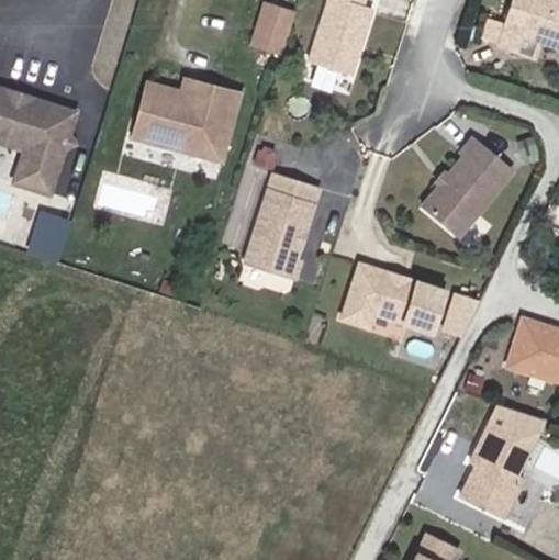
[(249,44),(279,53),(293,10),(263,0),(249,44)]
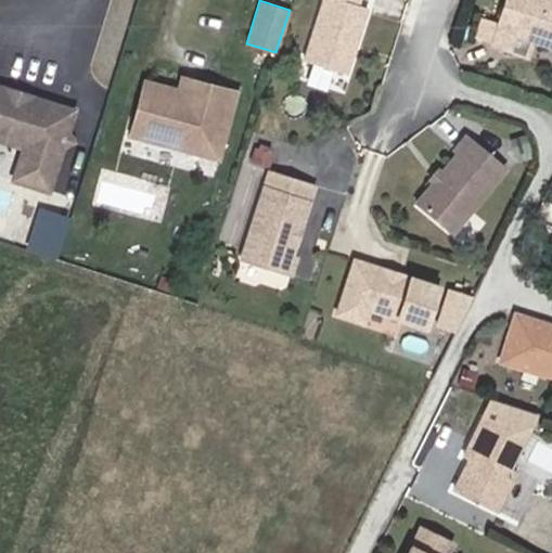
[(331,0),(310,62),(351,76),(375,5),(361,0),(331,0)]
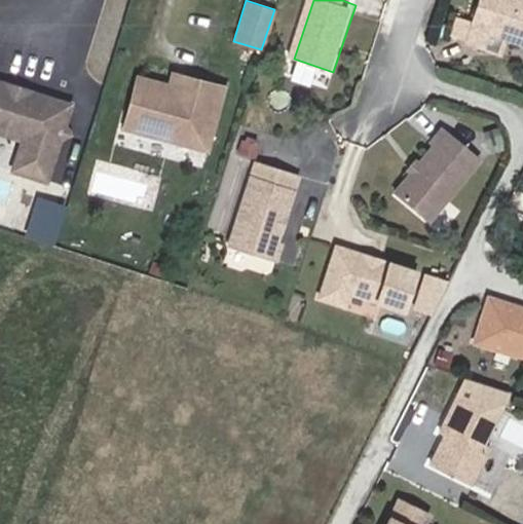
[(471,0),(465,21),(460,40),(477,45),(482,31),(499,36),(522,42),(522,0),(471,0)]
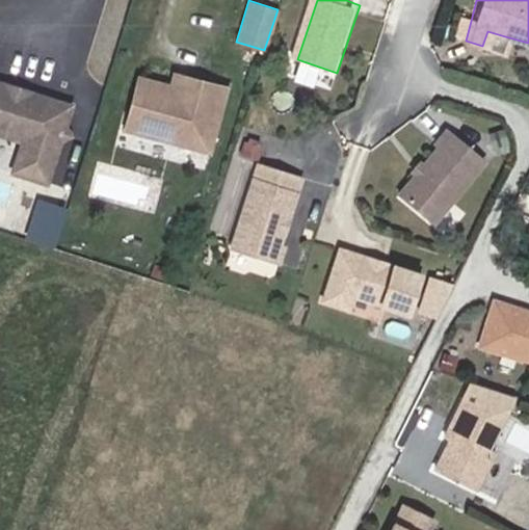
[(455,17),(449,36),(466,41),(471,21),(455,17)]
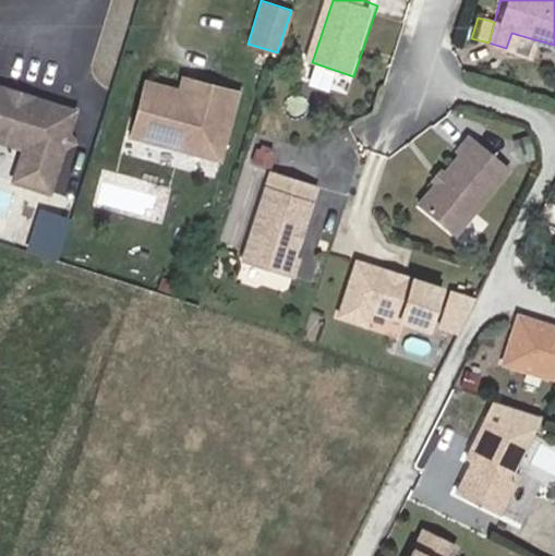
[(511,33),(506,48),(525,53),(530,38),(511,33)]
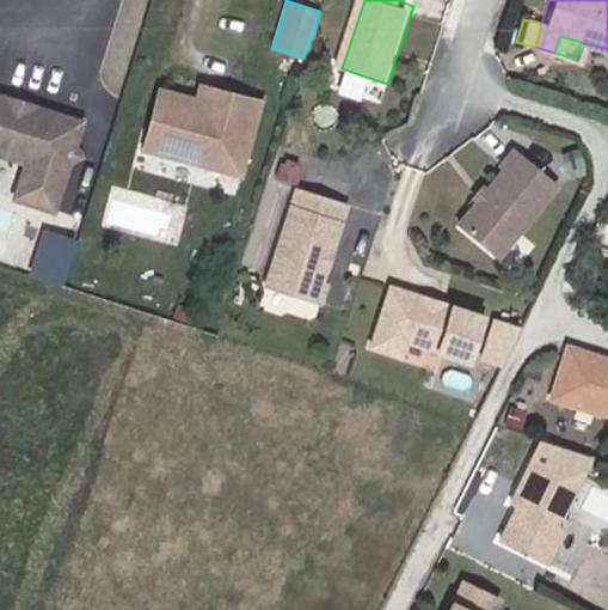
[(200,84),(196,98),(213,102),(216,87),(200,84)]
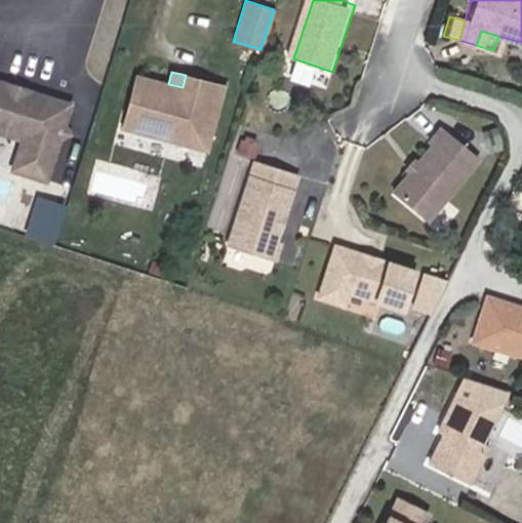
[(183,87),(168,84),(136,75),(123,126),(206,149),(224,85),(186,75),(183,87)]
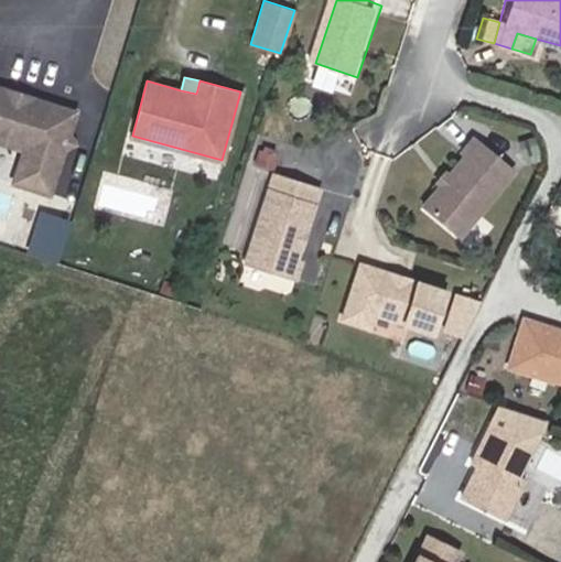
[(0,120),(28,129),(32,137),(18,182),(47,191),(62,147),(72,141),(66,131),(72,110),(31,97),(23,101),(8,96),(2,89),(0,88),(0,120)]
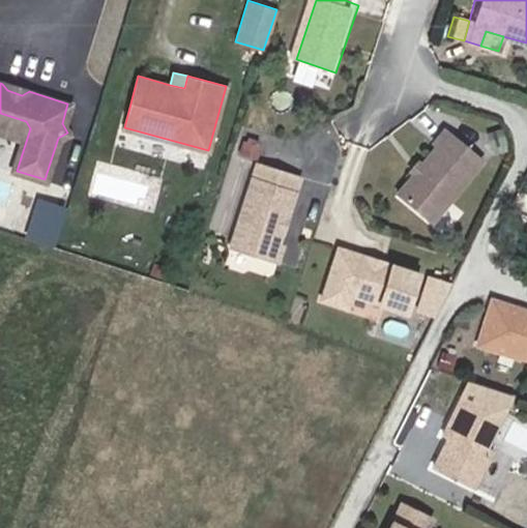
[(2,84),(7,90),(22,95),(29,91),(2,84)]
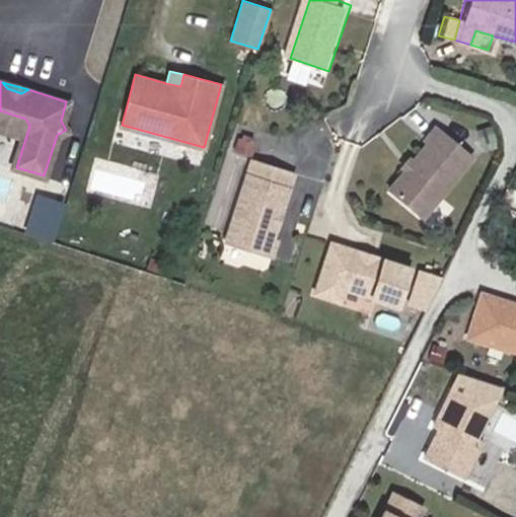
[(0,121),(18,127),(7,164),(16,167),(29,126),(25,119),(0,111),(0,121)]
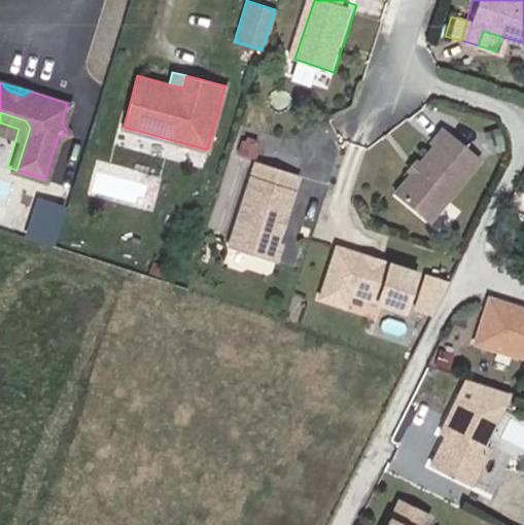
[(483,154),(443,125),(433,139),(437,141),(402,190),(438,217),(483,154)]
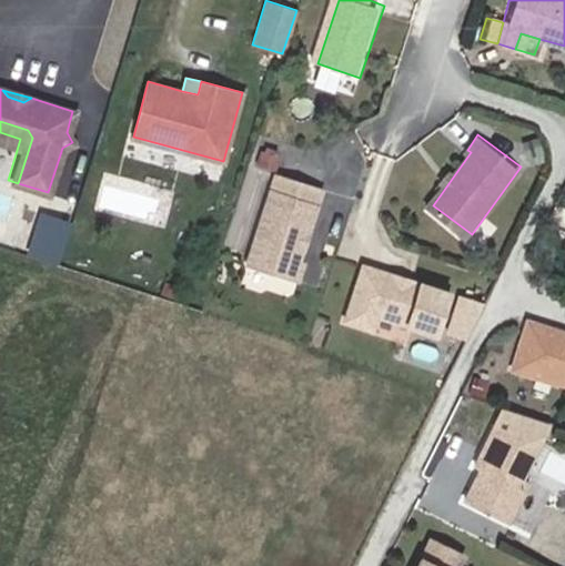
[(269,190),(285,195),(291,179),(274,173),(269,190)]
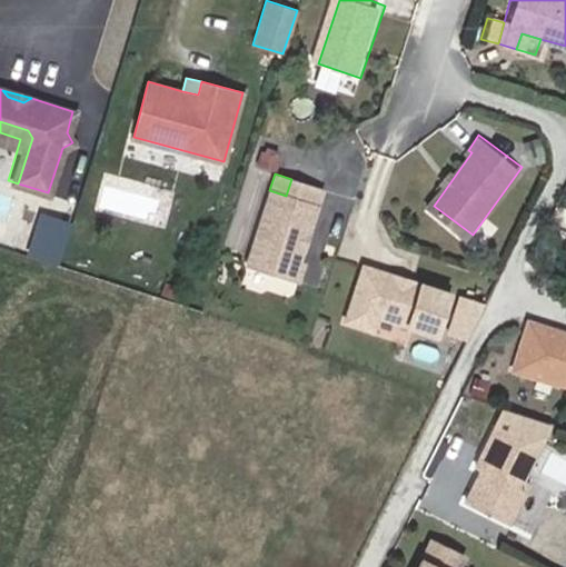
[(291,179),(286,196),(269,190),(247,265),(297,280),(303,262),(298,261),(303,248),(299,242),(301,235),(307,232),(321,188),(291,179)]
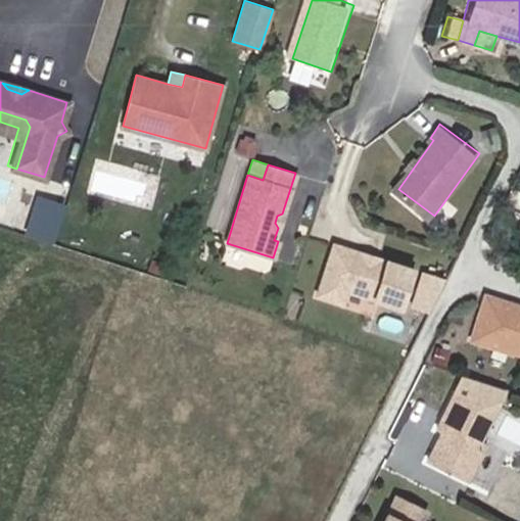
[(340,301),(344,289),(398,305),(410,268),(375,256),(370,258),(363,256),(360,251),(331,242),(315,293),(340,301)]
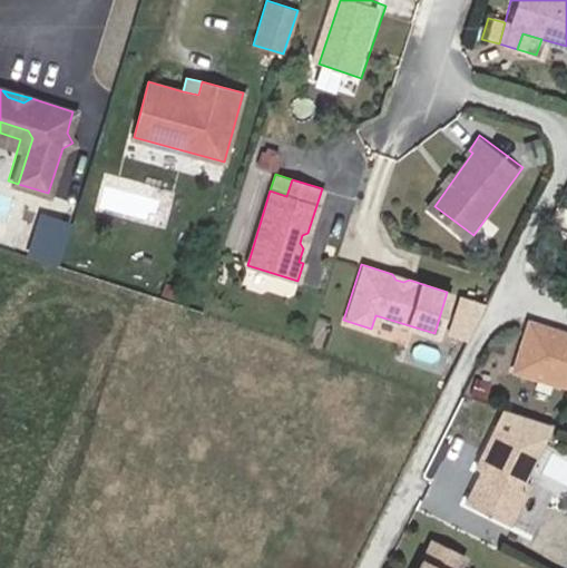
[(566,332),(528,321),(512,368),(556,382),(556,380),(566,382),(566,351),(566,345),(566,332)]
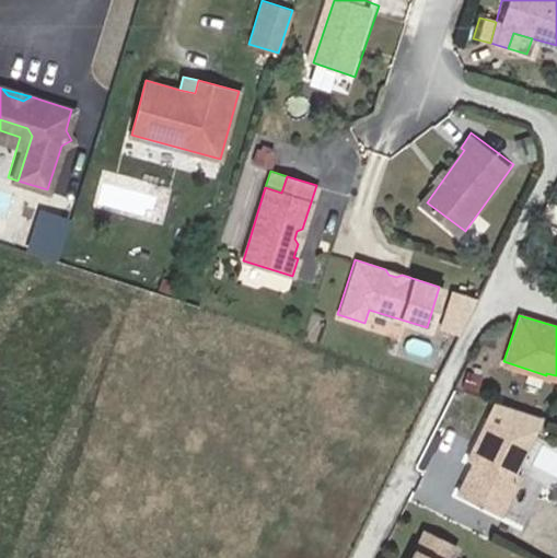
[(538,414),(492,399),(467,450),(473,453),(471,458),(454,491),(498,512),(517,473),(510,469),(538,414)]
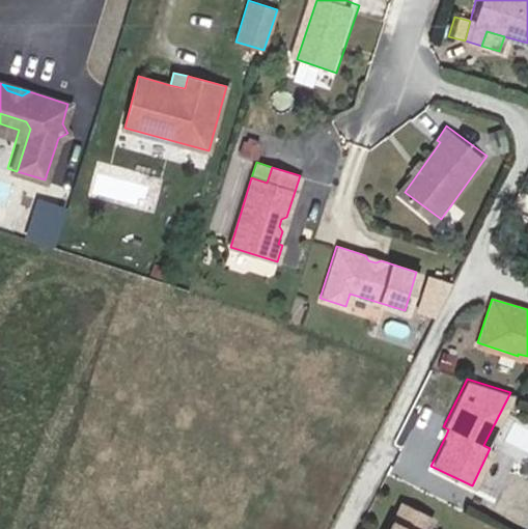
[(400,500),(386,528),(422,528),(429,514),(400,500)]
